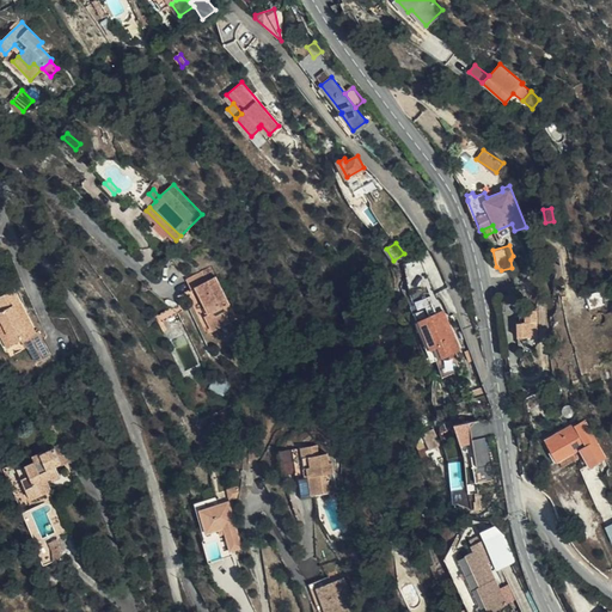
[(236,319),(210,267),(187,279),(191,288),(196,287),(209,314),(206,317),(212,331),(236,319)]
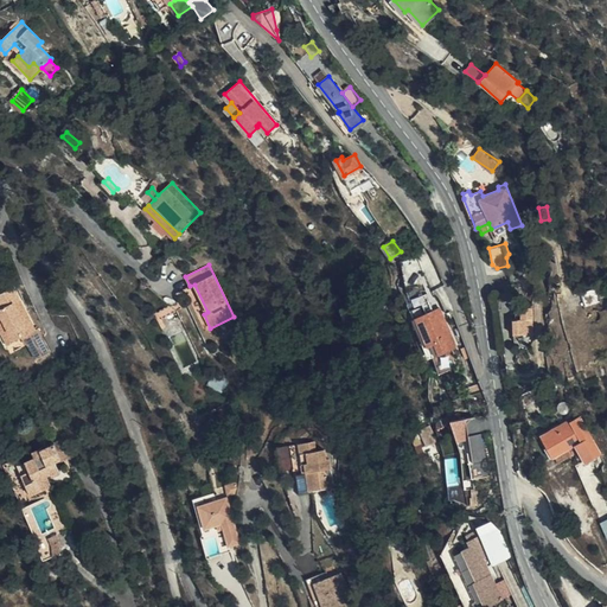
[(0,305),(2,310),(0,310),(0,312),(11,332),(7,333),(12,343),(21,338),(27,334),(32,342),(43,336),(39,328),(36,330),(13,287),(0,294),(0,305)]
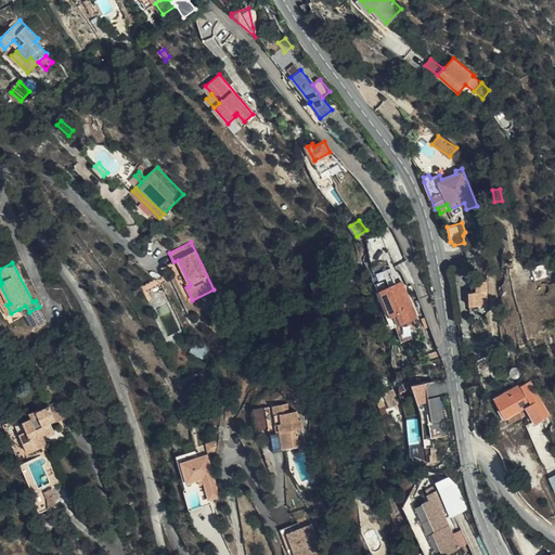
[(547,262),(533,267),(537,280),(552,275),(547,262)]
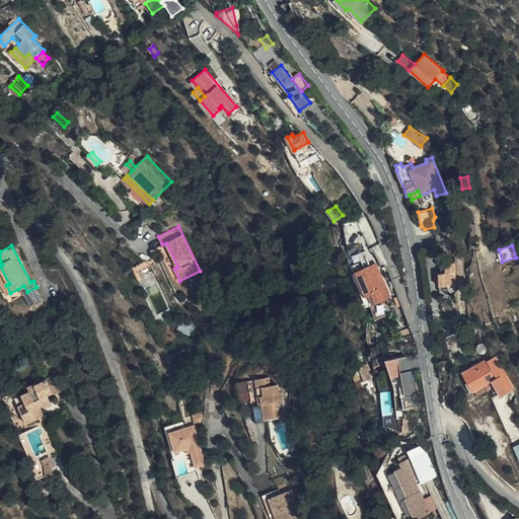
[(366,250),(359,252),(364,268),(372,265),(366,250)]
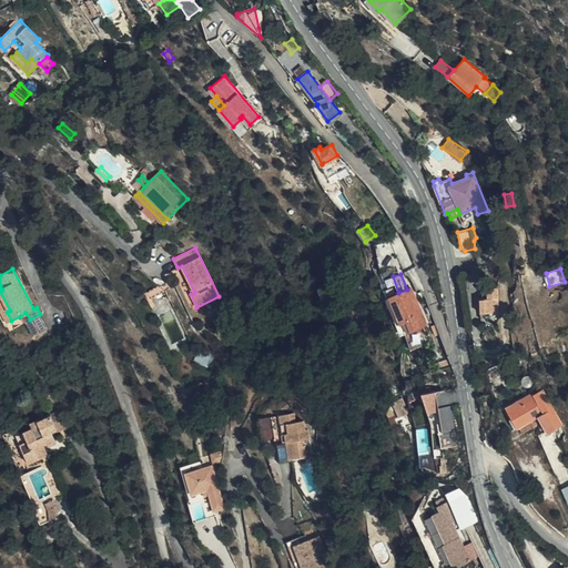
[(148,298),(165,290),(162,284),(145,292),(148,298)]
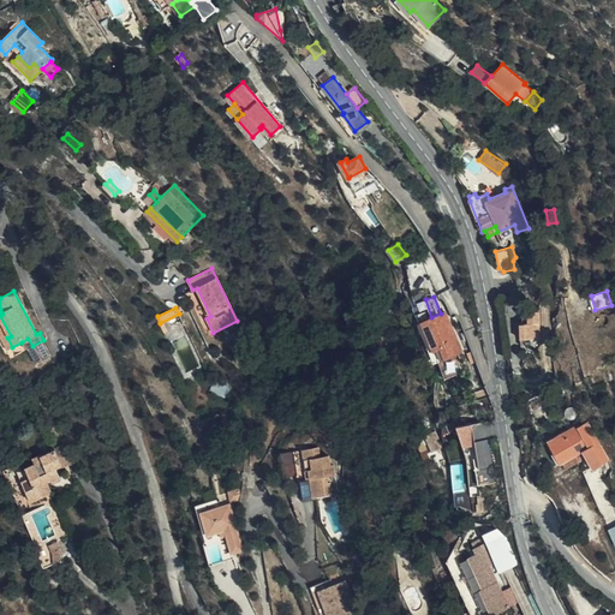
[(539,338),(539,311),(527,312),(527,323),(519,324),(520,339),(539,338)]
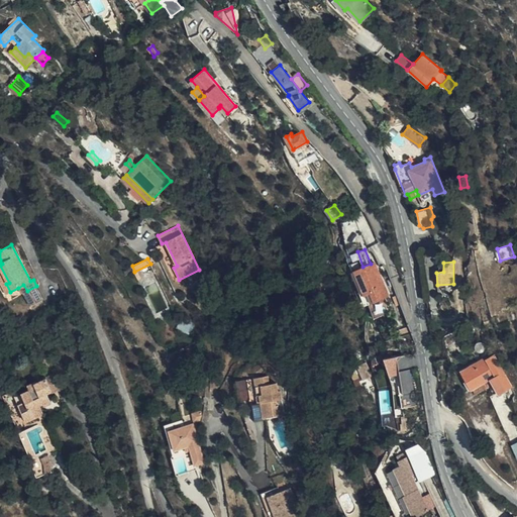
[(389,295),(378,269),(374,270),(372,264),(355,270),(369,303),(389,295)]
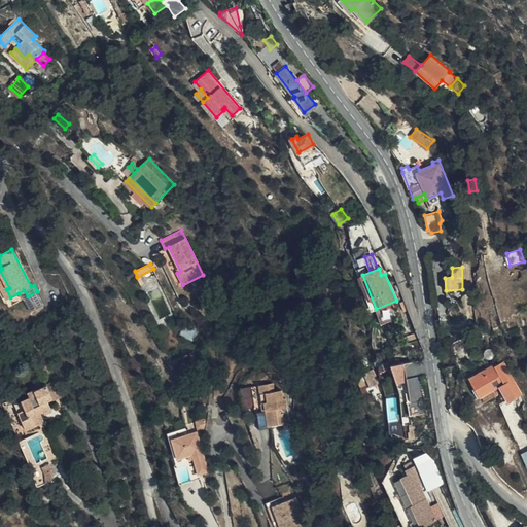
[(9,288),(0,271),(0,287),(6,300),(10,297),(6,289),(9,288)]
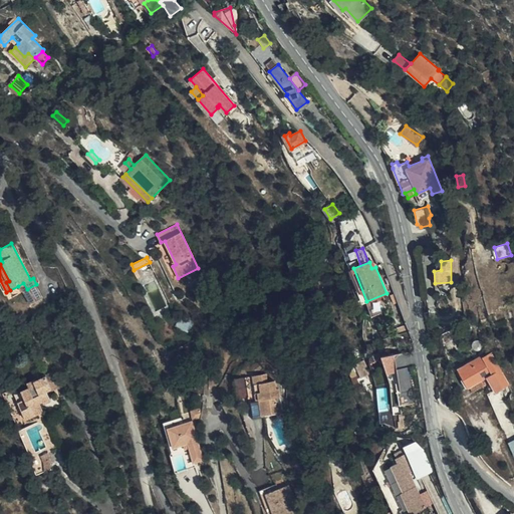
[(23,283),(18,286),(21,292),(23,291),(27,289),(23,283)]
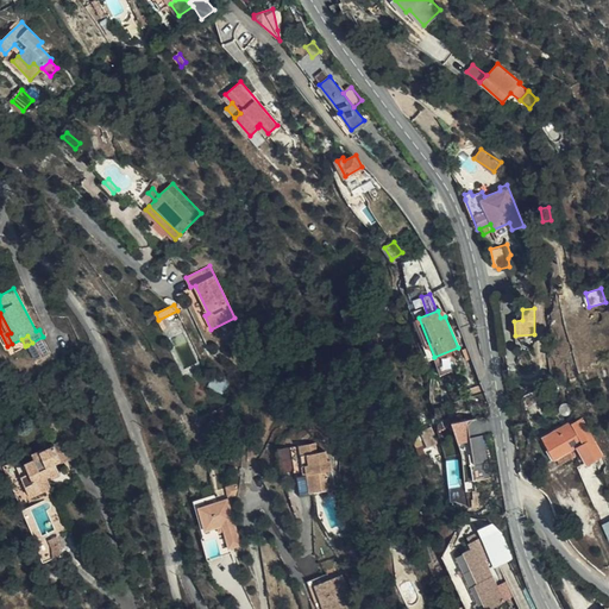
[(50,352),(43,337),(32,343),(27,345),(36,359),(50,352)]
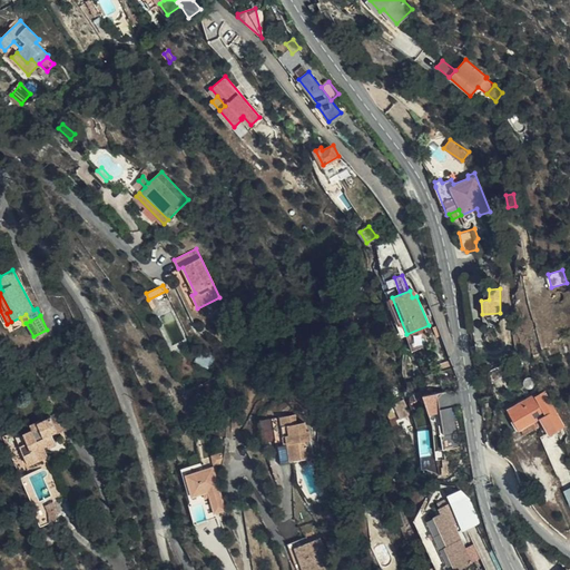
[(217,367),(220,361),(202,350),(197,360),(209,366),(210,363),(217,367)]
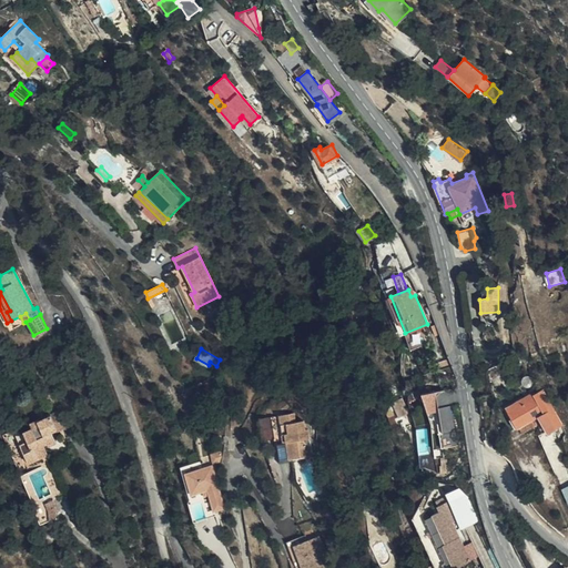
[(508,406),(514,417),(519,426),(531,421),(539,416),(548,432),(559,426),(540,392),(536,394),(535,393),(508,406)]
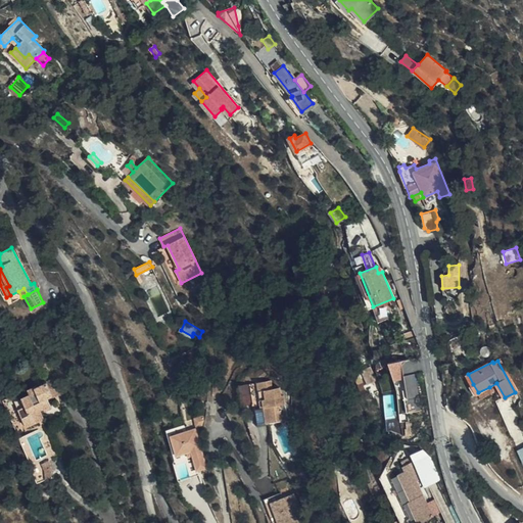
[(403,374),(401,362),(388,362),(393,380),(395,390),(403,389),(407,413),(423,411),(417,372),(403,374)]
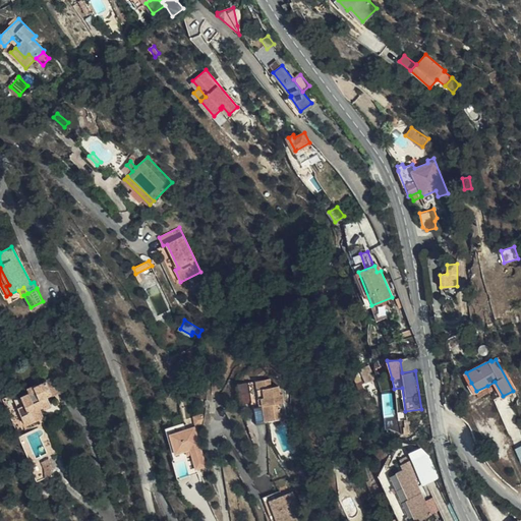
[(370,364),(360,367),(365,383),(375,380),(374,375),(373,375),(370,364)]
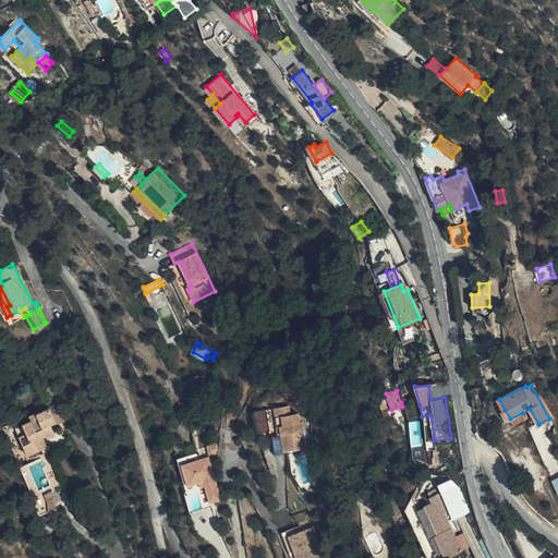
[(485,405),(482,391),(471,393),(474,408),(485,405)]
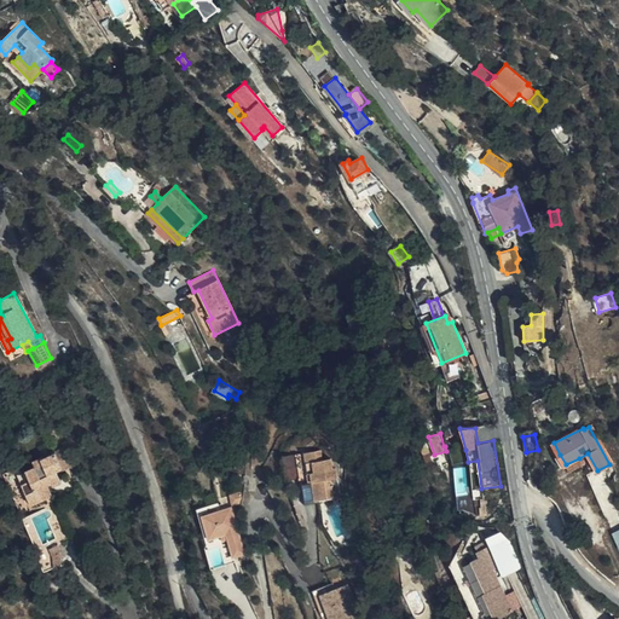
[(18,473),(23,484),(30,480),(35,491),(48,485),(61,479),(56,472),(77,462),(70,446),(41,460),(40,457),(33,461),(34,466),(18,473)]
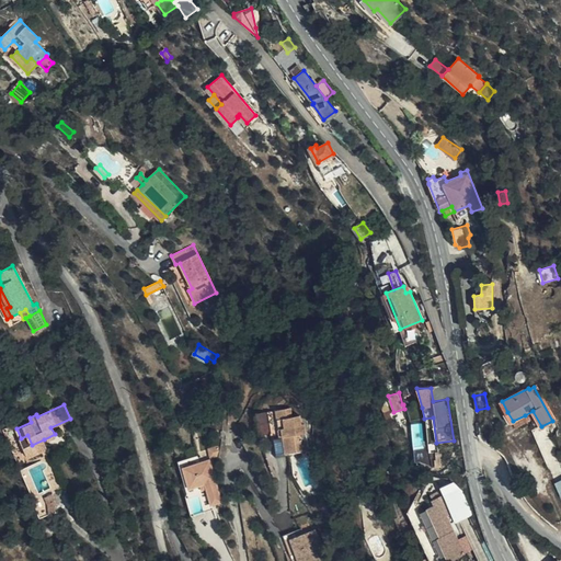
[(276,410),(278,427),(282,427),(283,436),(286,453),(301,450),(299,434),(306,433),(305,424),(301,424),(300,415),(292,415),(289,408),(276,410)]
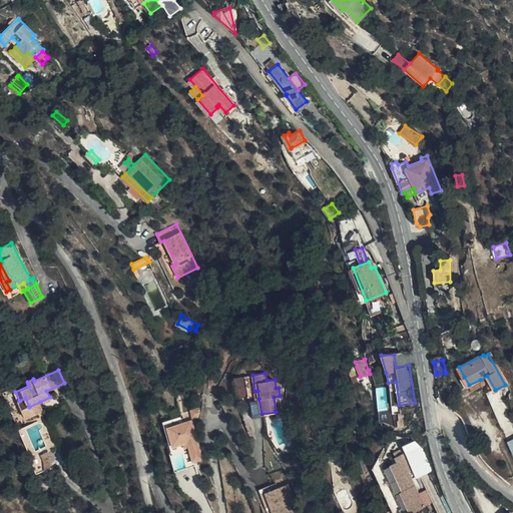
[(469,385),(464,377),(460,378),(465,387),(469,385)]
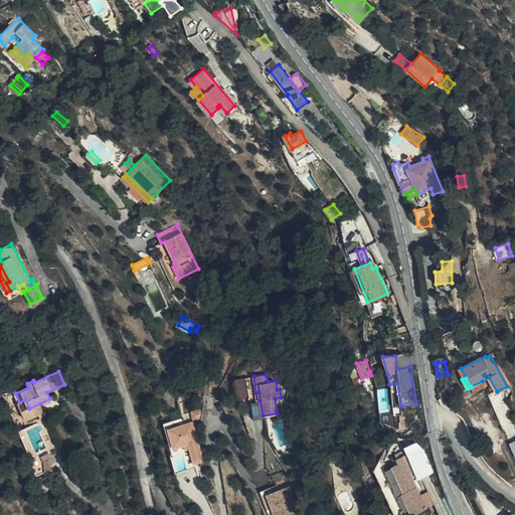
[(482,381),(471,386),(473,391),(484,385),(482,381)]
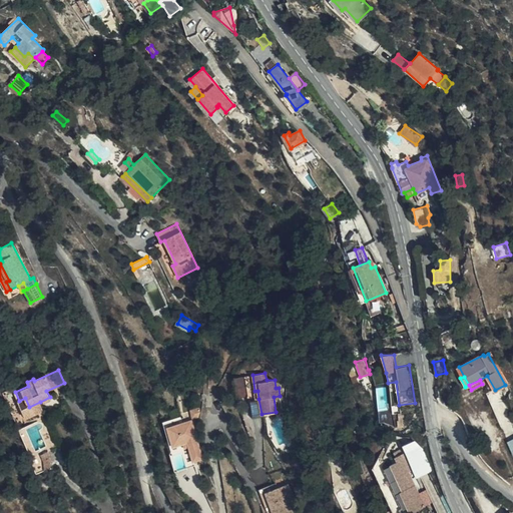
[(396,382),(388,383),(391,406),(399,405),(396,382)]
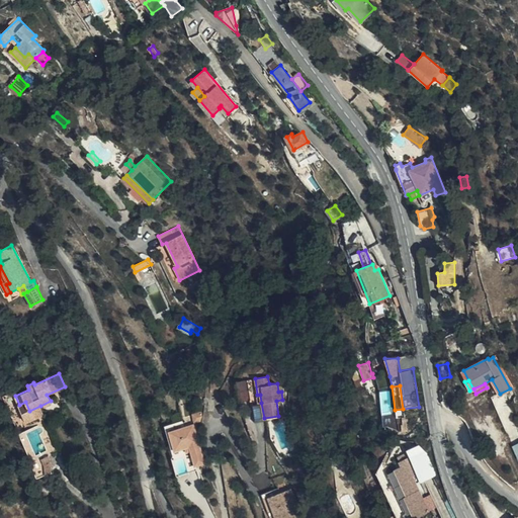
[(25,402),(19,405),(26,422),(44,414),(40,406),(29,411),(25,402)]
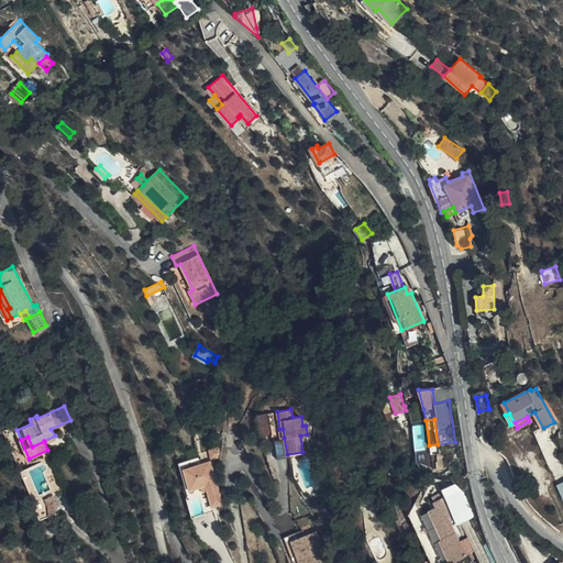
[(212,460),(201,463),(199,455),(181,461),(192,497),(201,495),(207,511),(216,508),(214,504),(223,500),(212,460)]
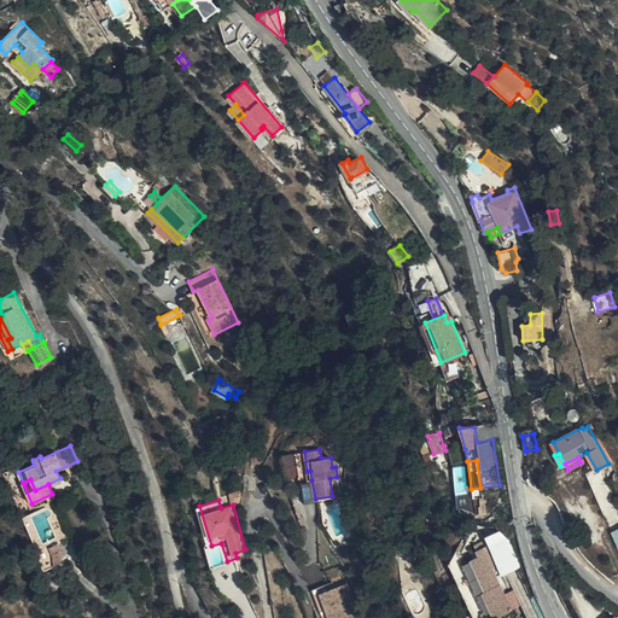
[(400,555),(410,551),(400,529),(390,534),(400,555)]
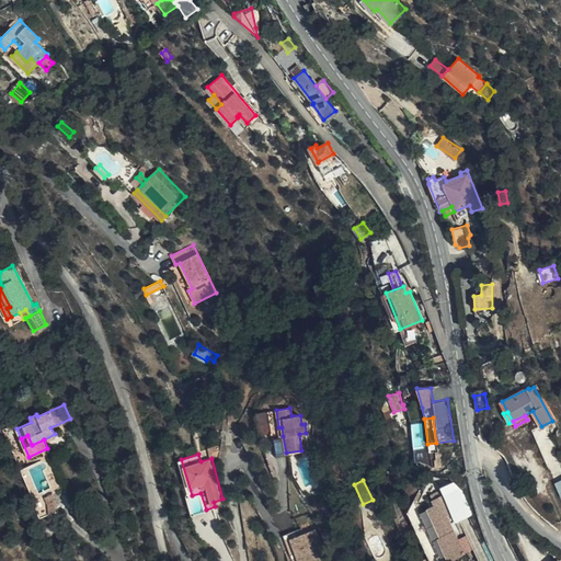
[(57,504),(53,493),(46,496),(49,505),(48,514),(56,512),(56,504),(57,504)]
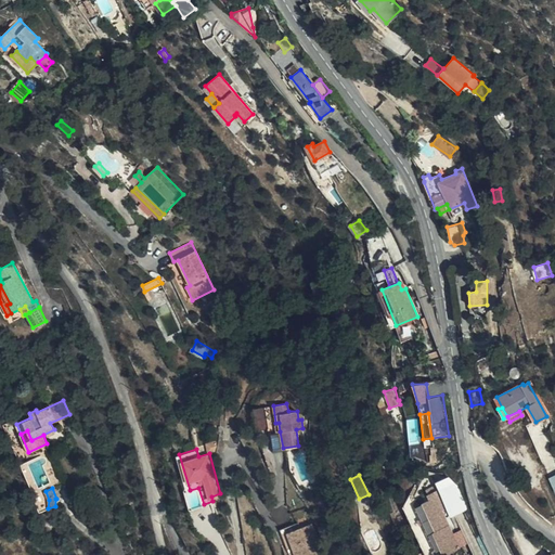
[(443,510),(448,507),(442,497),(438,488),(428,493),(430,499),(423,503),(425,506),(417,510),(435,547),(441,545),(444,553),(461,545),(443,510)]
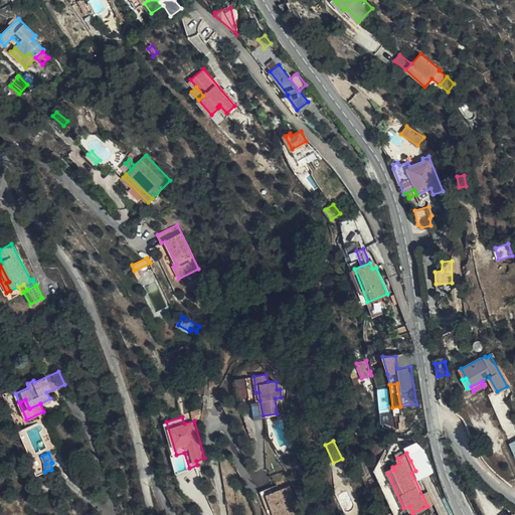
[(410,461),(415,471),(419,478),(434,471),(424,454),(410,461)]
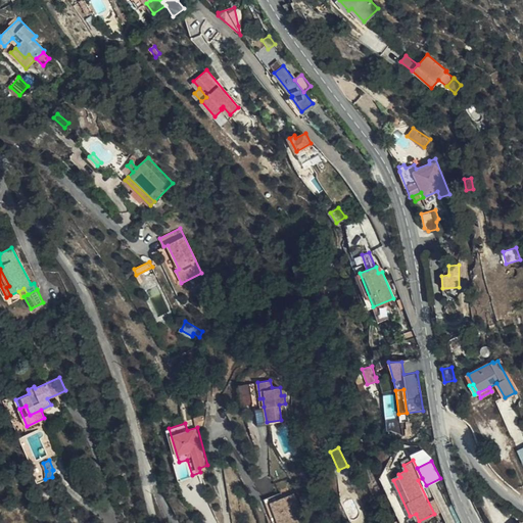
[(279,522),(303,522),(293,493),(272,502),(279,522)]
